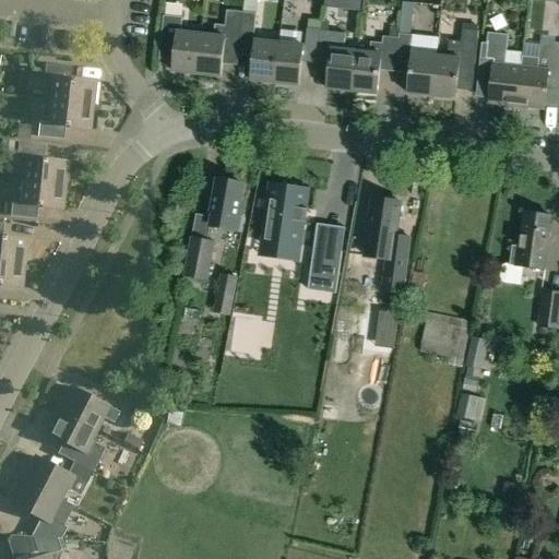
[(411,35),(414,3),(403,2),(400,34),(411,35)]
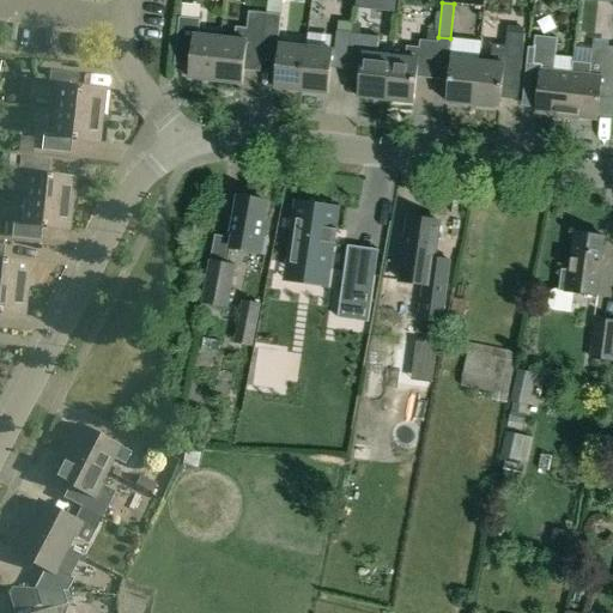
[(216,82),(241,84),(247,35),(263,36),(266,14),(248,12),(247,28),(235,26),(234,38),(220,36),(216,82)]
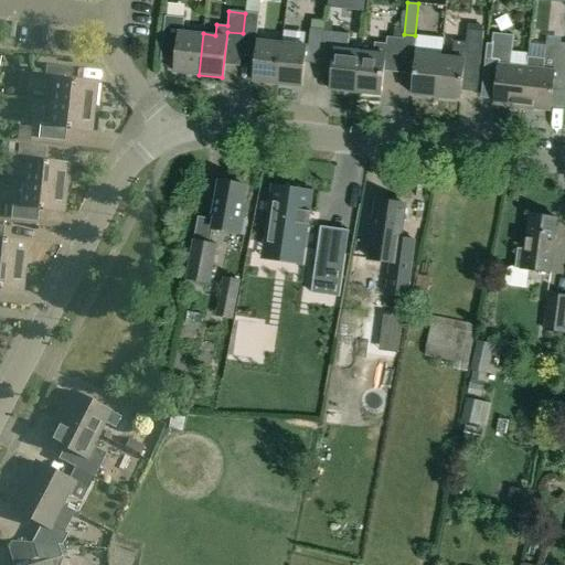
[(245,13),(243,33),(256,35),(258,13),(245,12),(245,13)]
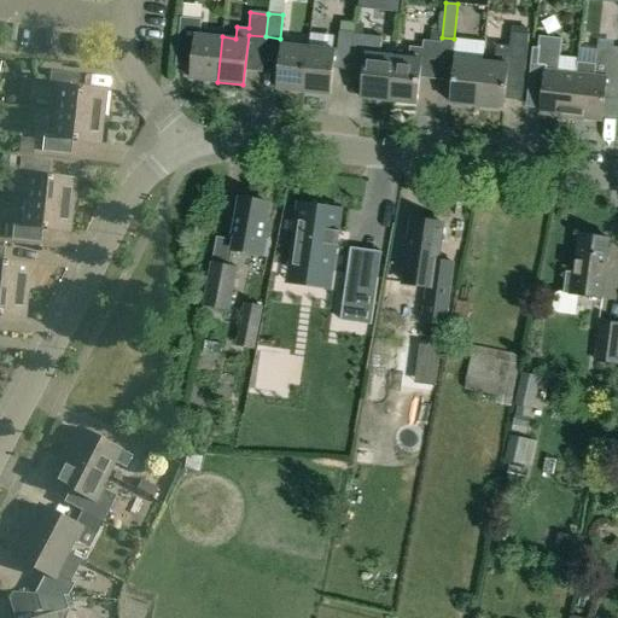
[(191,80),(217,82),(222,36),(220,36),(220,31),(200,30),(202,19),(181,17),(178,41),(194,44),(191,80)]
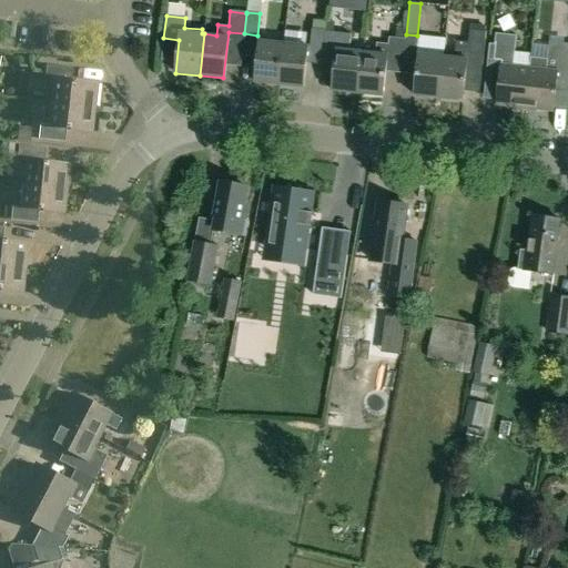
[(313,20),(312,29),(325,30),(326,21),(313,20)]
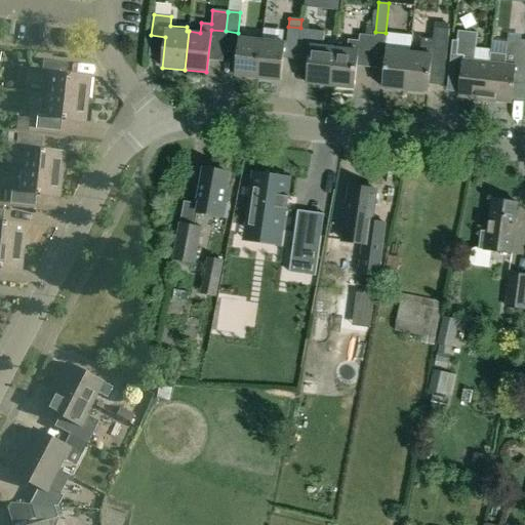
[(298,40),(300,28),(288,27),(287,38),(298,40)]
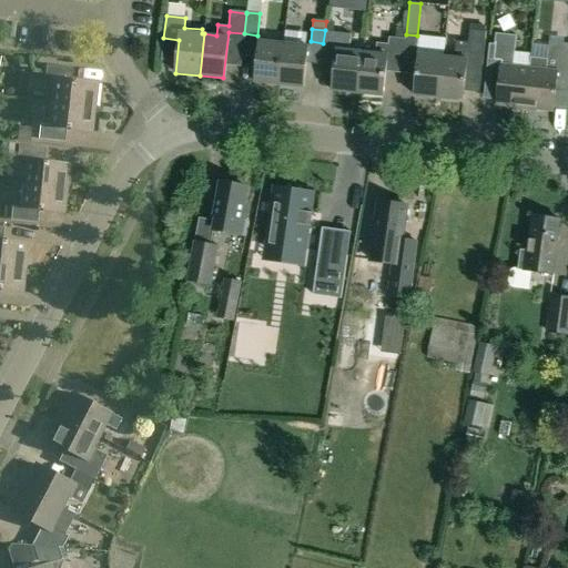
[(332,90),(358,92),(363,51),(348,50),(350,33),(325,31),(325,30),(323,43),(324,43),(323,52),(336,54),(332,90)]
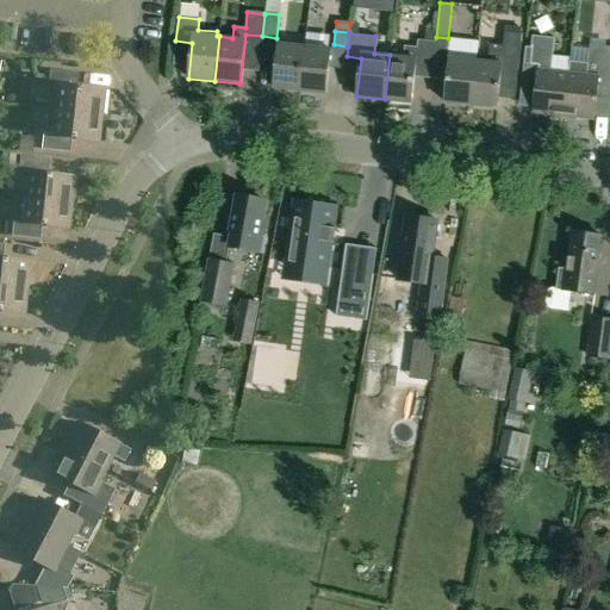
[(502,47),(490,44),(487,62),(477,61),(472,105),(496,109),(500,70),(517,73),(522,35),(504,32),(502,47)]
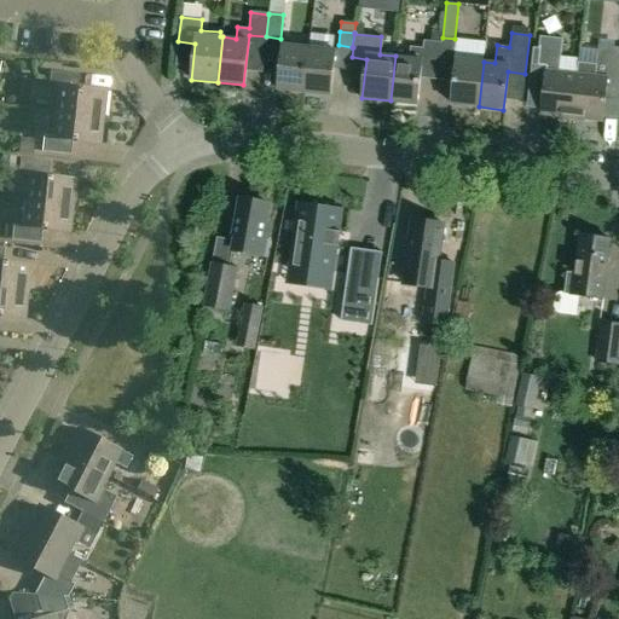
[(439,52),(455,53),(456,39),(455,39),(443,38),(441,42),(440,42),(439,52)]
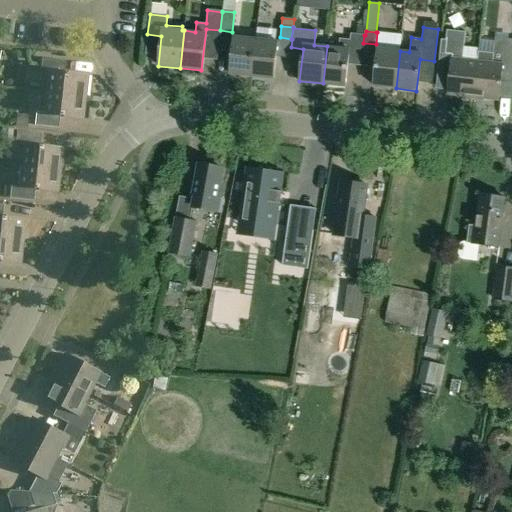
[(363,47),(363,43),(364,35),(351,33),(350,41),(340,40),(339,48),(327,46),(323,83),(345,86),(349,45),(363,47)]
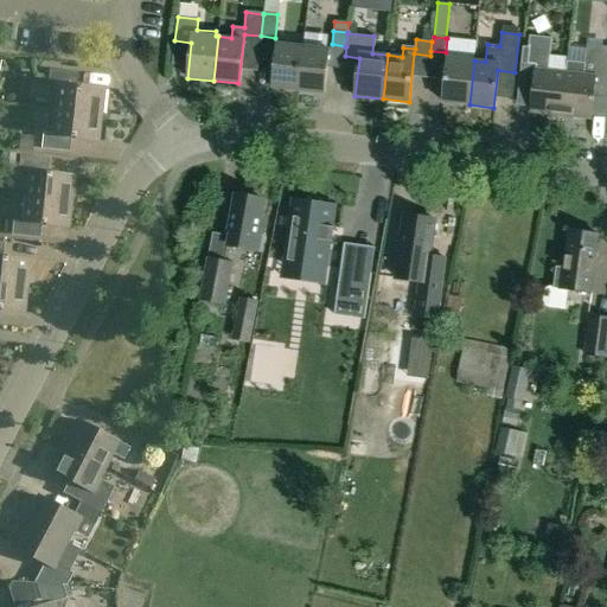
[(272,88),(299,90),(304,45),(276,43),(272,88)]
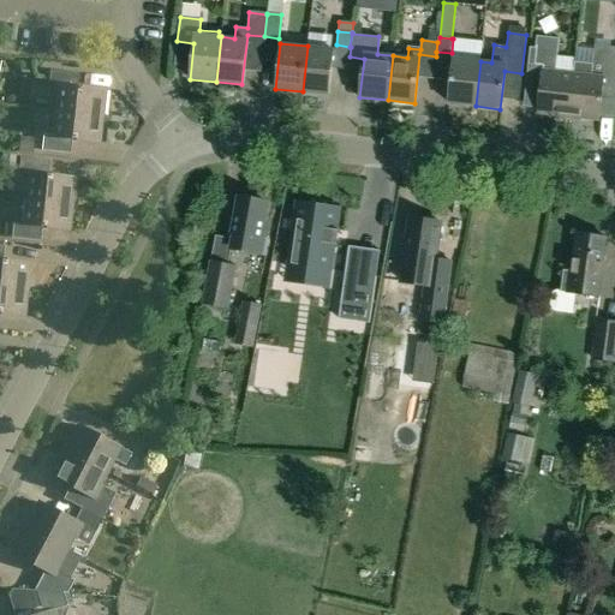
[(308,46),(303,91),(328,94),(333,49),(308,46)]
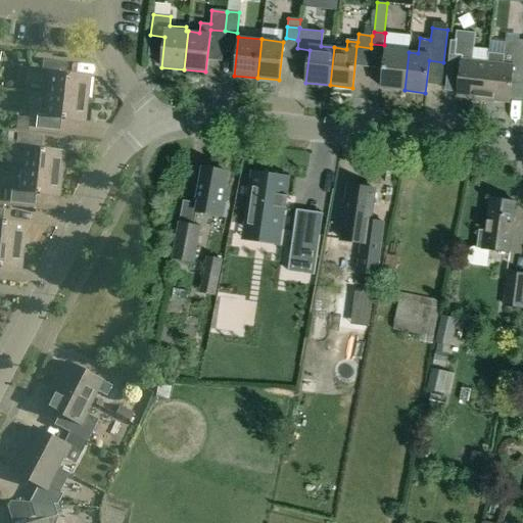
[(489,53),(488,62),(484,99),(509,102),(511,83),(522,84),(522,40),(506,39),(504,55),(489,53)]
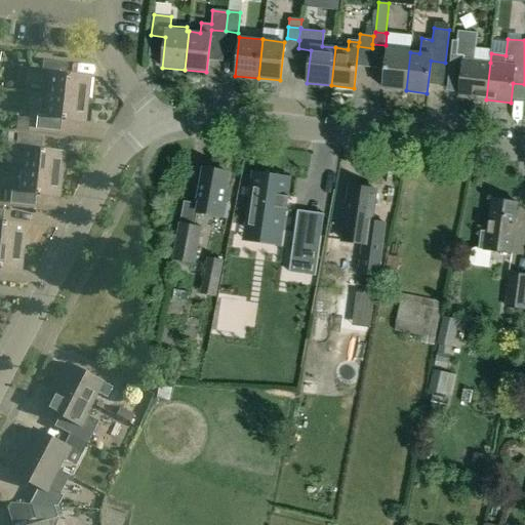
[(475,48),(451,46),(447,77),(460,78),(458,96),(486,99),(490,63),(474,61),(475,48)]
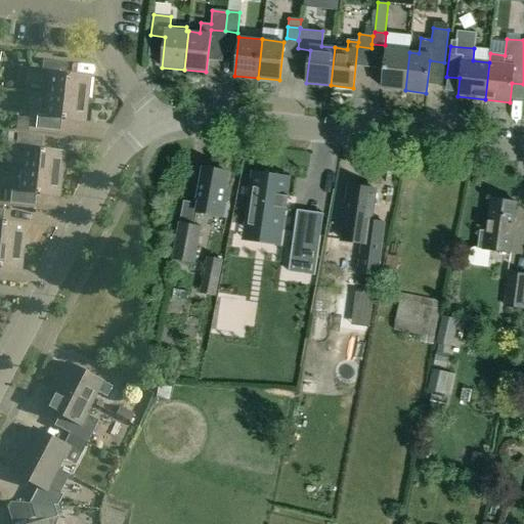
[(405,90),(409,52),(386,50),(382,87),(405,90)]
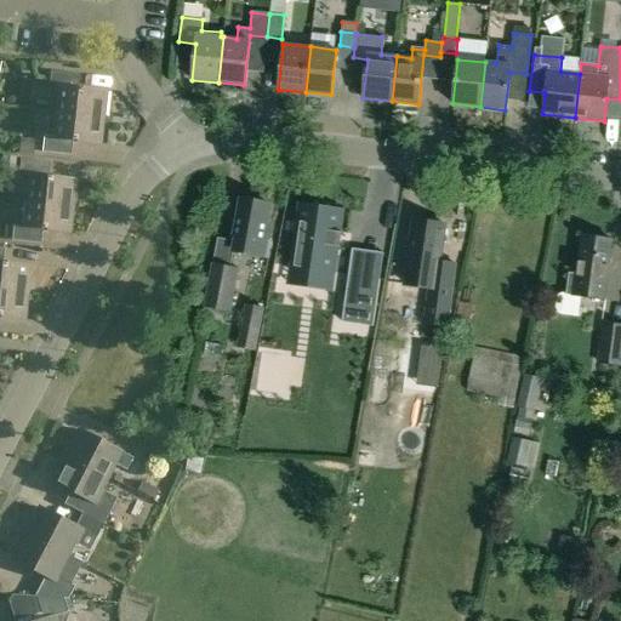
[(58,87),(56,114),(103,120),(107,91),(78,87),(80,74),(51,70),(49,86),(58,87)]
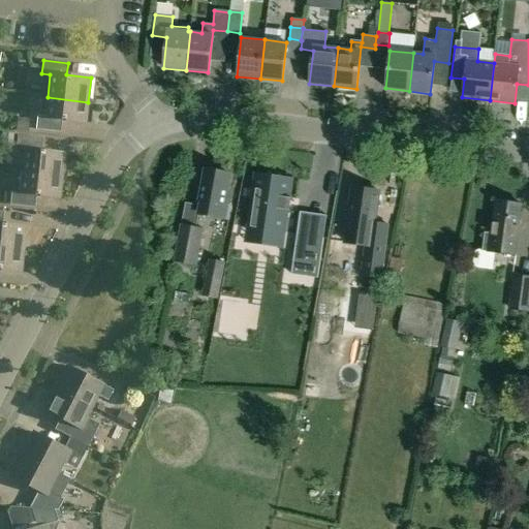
[(36,116),(35,129),(60,131),(62,120),(86,122),(88,102),(48,97),(45,117),(36,116)]
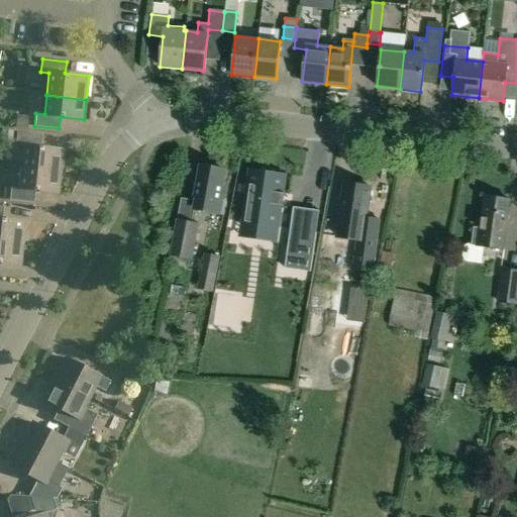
[(23,146),(21,169),(61,174),(63,149),(40,147),(41,135),(17,132),(15,145),(23,146)]
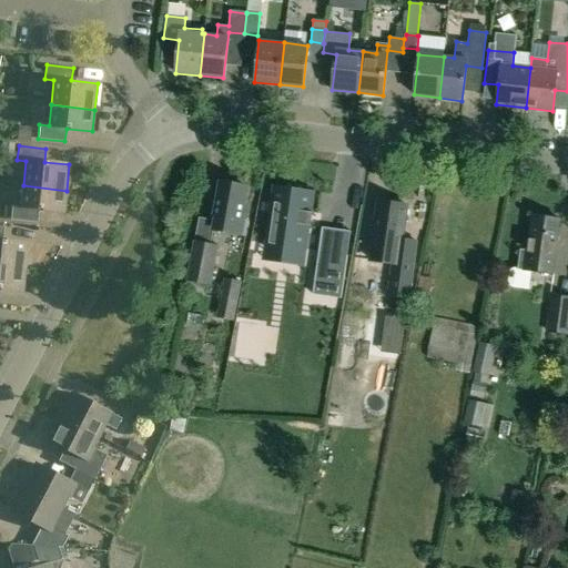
[(247,205),(243,204),(246,188),(234,185),(234,182),(225,181),(223,183),(220,183),(214,216),(215,216),(213,230),(240,234),(242,221),(244,222),(247,205)]
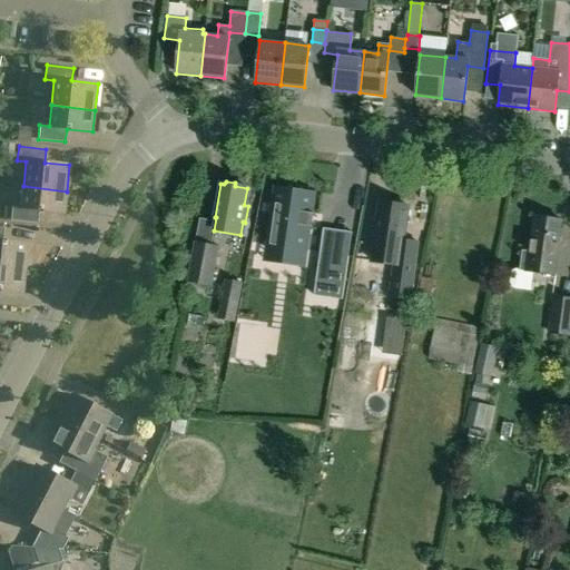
[(12,206),(10,220),(37,224),(38,210),(64,213),(67,192),(23,186),(21,207),(12,206)]
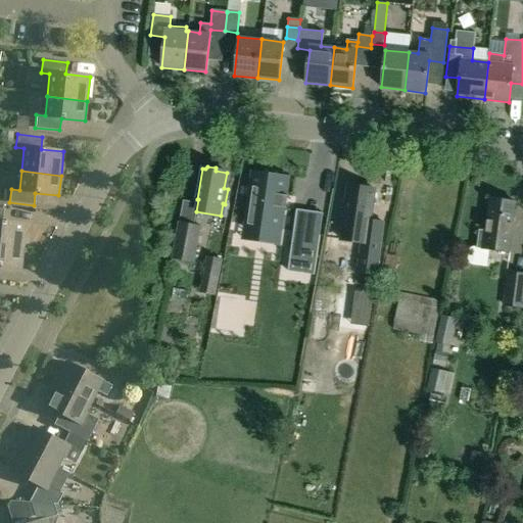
[(244,226),(280,231),(282,221),(281,221),(282,212),(283,212),(285,200),(284,200),(287,179),(251,173),(249,189),(248,189),(247,196),(248,197),(244,226)]
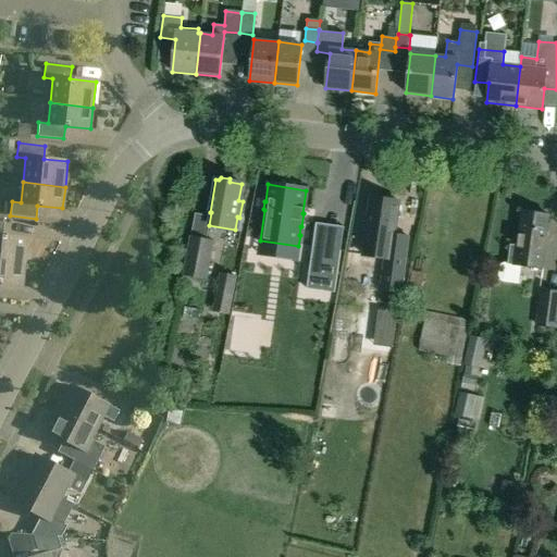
[(363,256),(384,258),(380,289),(399,292),(408,237),(394,235),(398,201),(371,198),(366,232),(367,232),(363,256)]
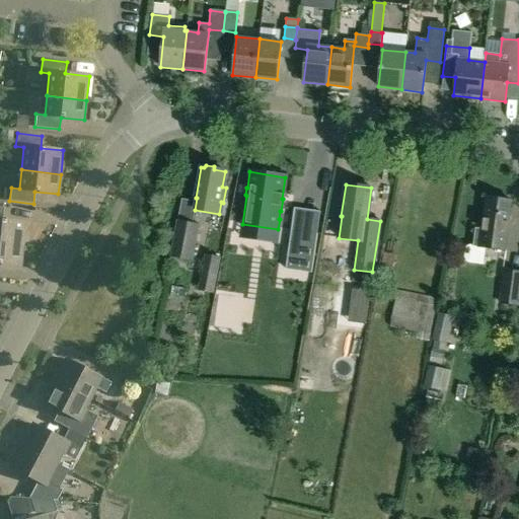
[(473,246),(505,250),(511,201),(486,198),(482,230),(475,229),(473,246)]
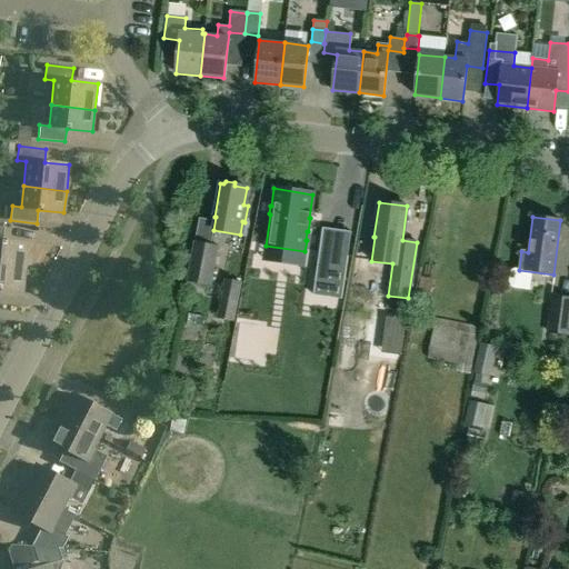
[(0,267),(26,270),(28,245),(2,241),(3,228),(0,227),(0,267)]
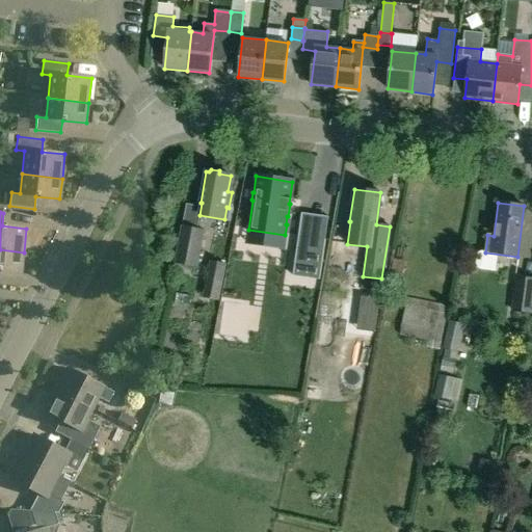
[(203,231),(185,228),(178,265),(195,269),(203,231)]
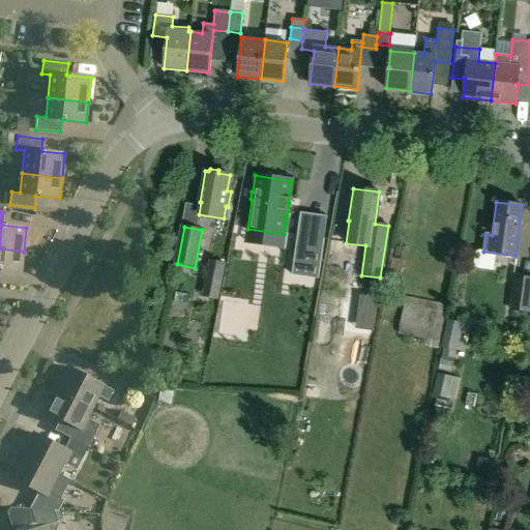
[(318,277),(323,239),(298,236),(293,274),(318,277)]
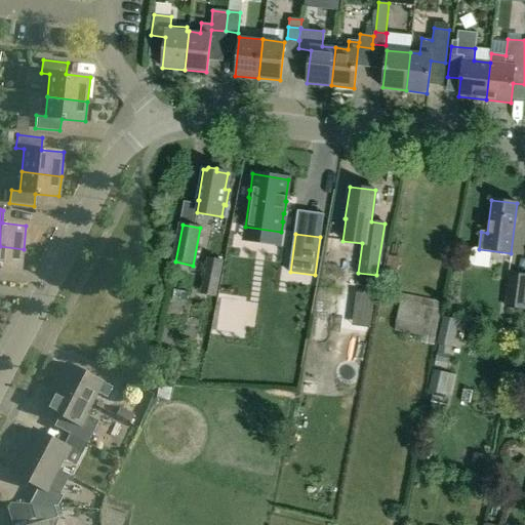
[(0,267),(22,270),(24,249),(0,246),(0,267)]
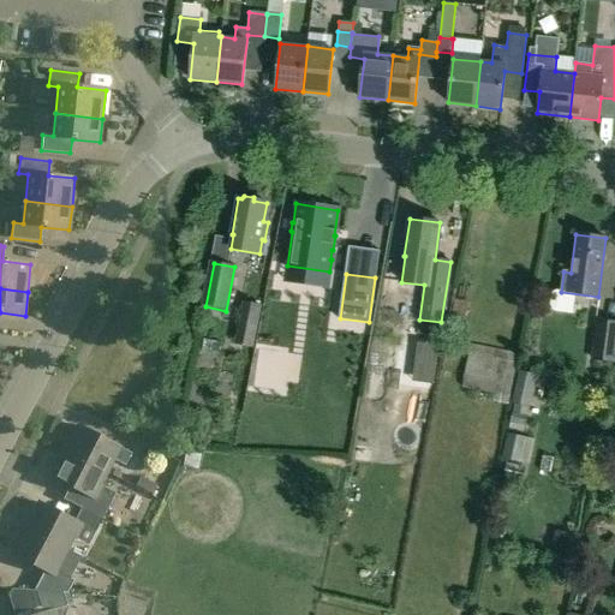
[(243,302),(233,345),(252,348),(261,305),(243,302)]
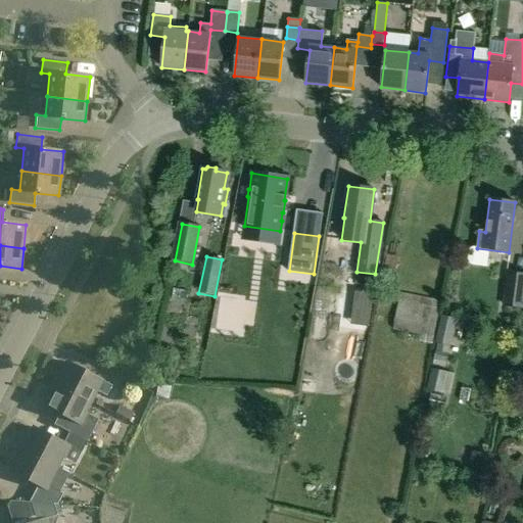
[(522,308),(522,299),(522,274),(508,273),(504,305),(522,308)]
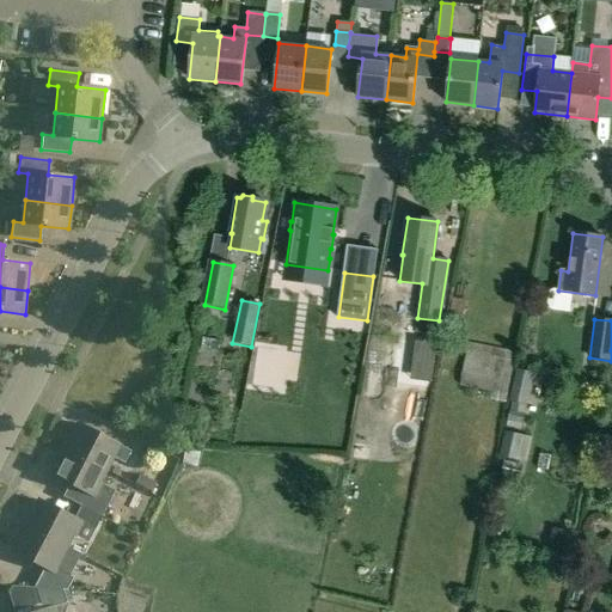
[(491,392),(490,399),(505,402),(514,353),(467,343),(459,386),(491,392)]
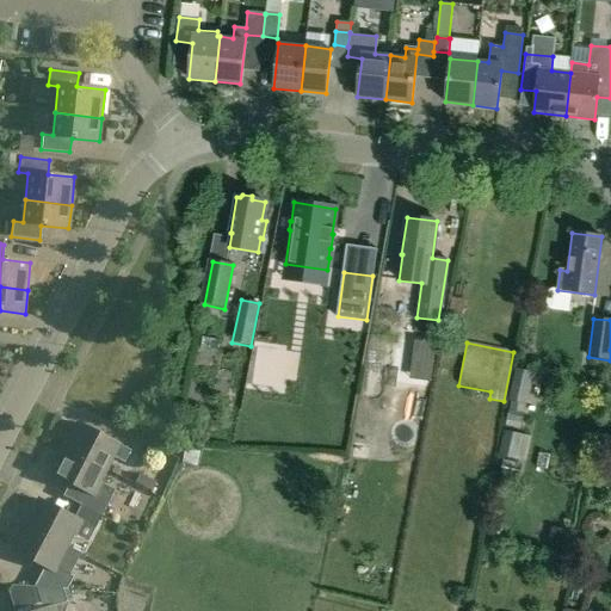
[(536,375),(516,370),(511,392),(526,395),(530,381),(535,382),(536,375)]
